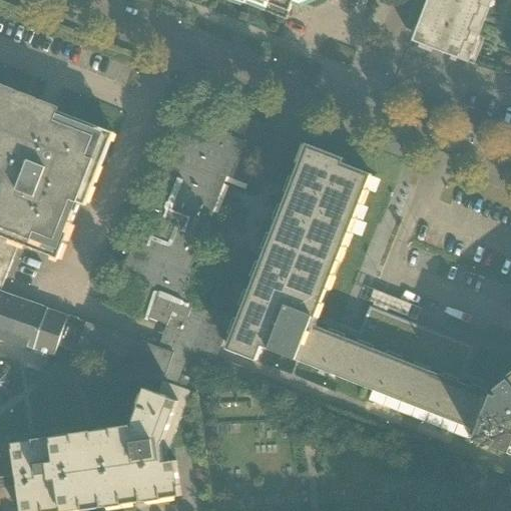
[(236,0),(285,18),(292,0),(295,0),(298,1),(300,0),(236,0)]
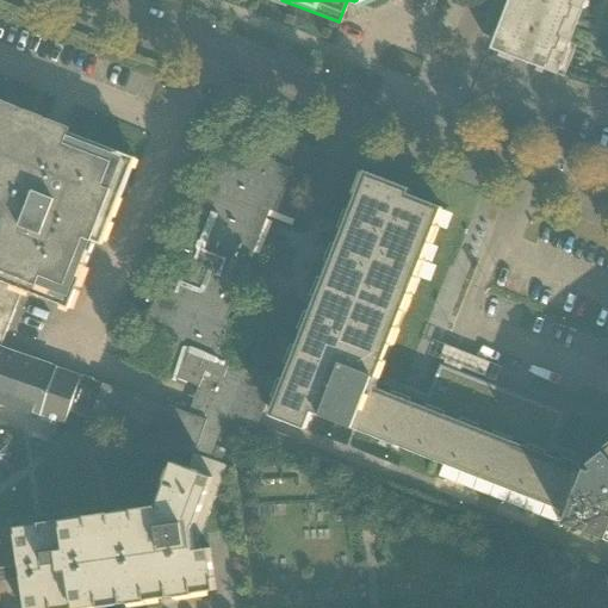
[(506,0),(489,48),(544,69),(551,48),(554,49),(558,37),(556,36),(563,17),(566,18),(571,5),(568,5),(569,0),(506,0)]
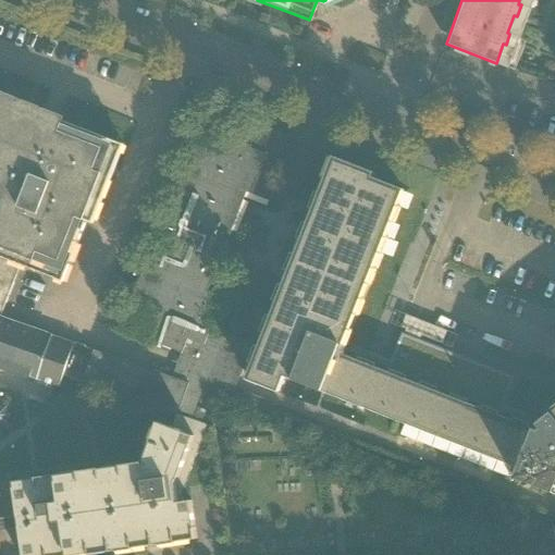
[(0,365),(57,387),(62,375),(175,415),(190,420),(204,387),(229,397),(244,359),(253,362),(259,346),(209,327),(221,295),(206,288),(143,263),(118,327),(179,352),(170,375),(0,316),(0,312),(19,263),(61,280),(85,220),(91,222),(122,143),(61,120),(63,115),(0,90),(0,365)]
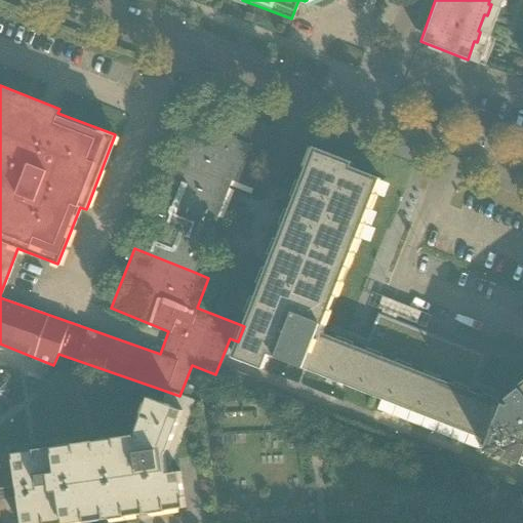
[(177,137),(134,248),(194,272),(231,179),(251,188),(266,152),(307,168),(313,152),(267,133),(265,132),(249,126),(245,136),(238,139),(232,137),(185,119),(177,137)]
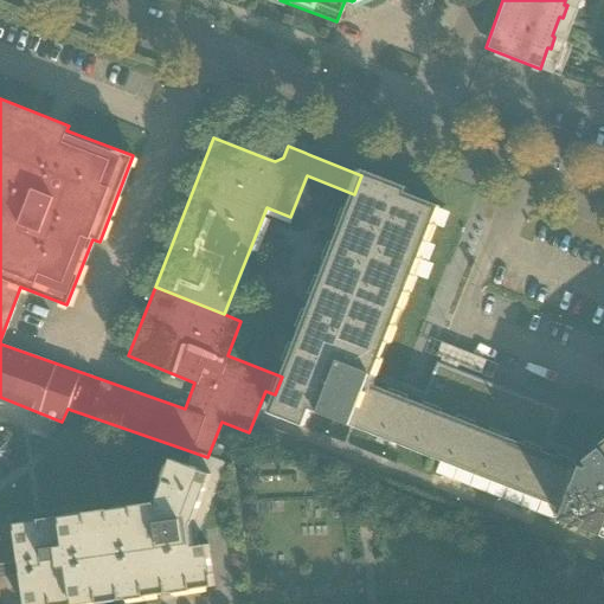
[(603,442),(589,455),(565,447),(546,438),(558,409),(455,368),(438,361),(435,360),(423,390),(370,370),(435,204),(393,187),(396,182),(364,169),(361,175),(354,194),(282,377),(275,394),(268,412),(301,424),(307,407),(556,506),(552,515),(603,535),(603,442)]
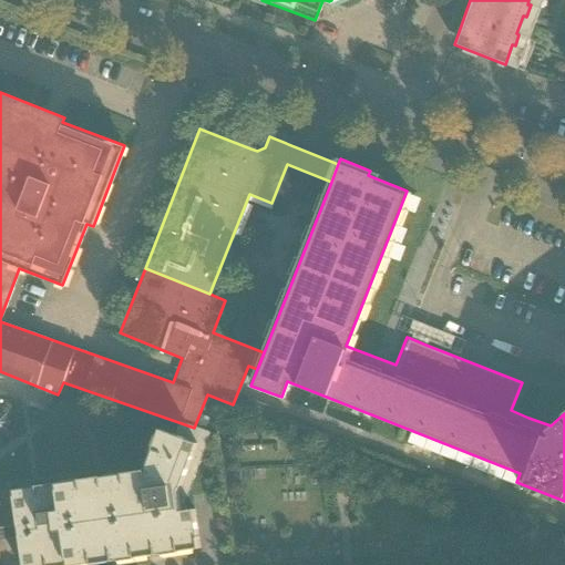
[(143,469),(10,489),(14,523),(16,531),(17,535),(21,564),(113,564),(113,560),(134,556),(134,562),(157,558),(156,553),(177,550),(178,556),(199,553),(198,547),(198,545),(196,531),(193,507),(184,509),(183,501),(205,445),(209,433),(212,433),(207,394),(194,428),(178,422),(174,434),(160,430),(143,469)]
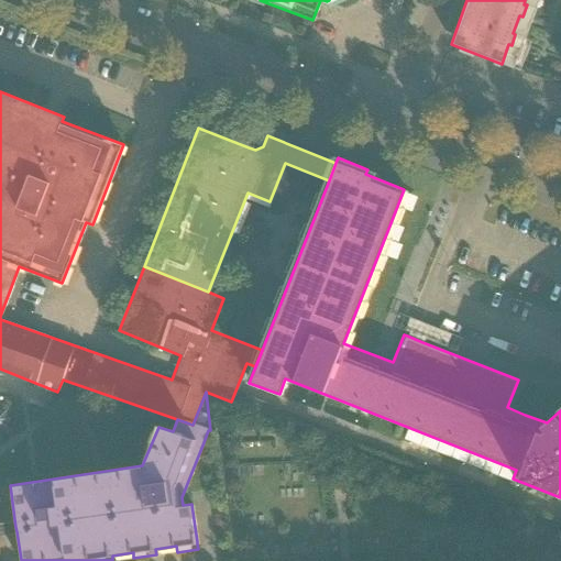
[(0,429),(6,427),(9,418),(6,410),(0,409),(0,429)]
